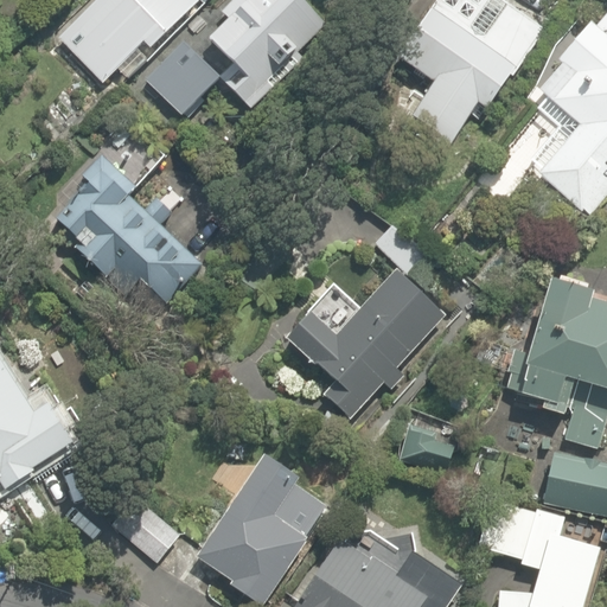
[(151,49),(200,1),(199,0),(96,0),(58,38),(102,83),(117,69),(128,78),(148,59),(138,50),(145,43),(151,49)]
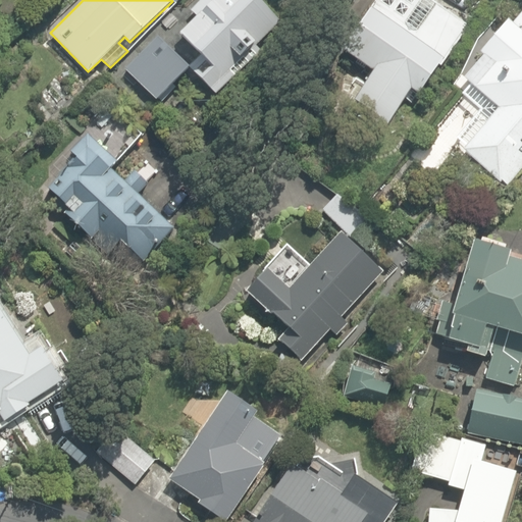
[(469,25),(431,0),(375,0),(341,49),(373,70),(353,101),(388,124),(411,89),(419,94),(469,25)]
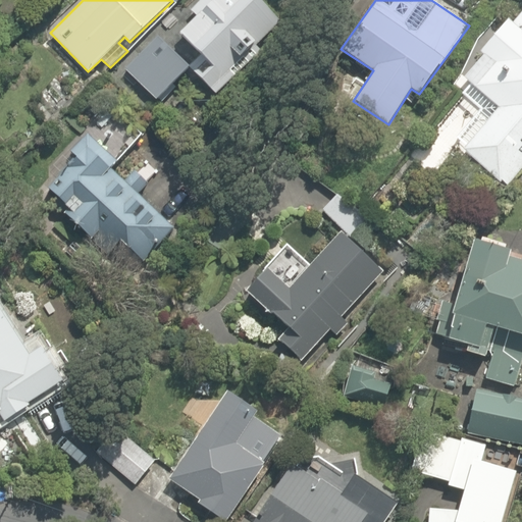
[(521,6),(457,76),(521,126),(521,6)]
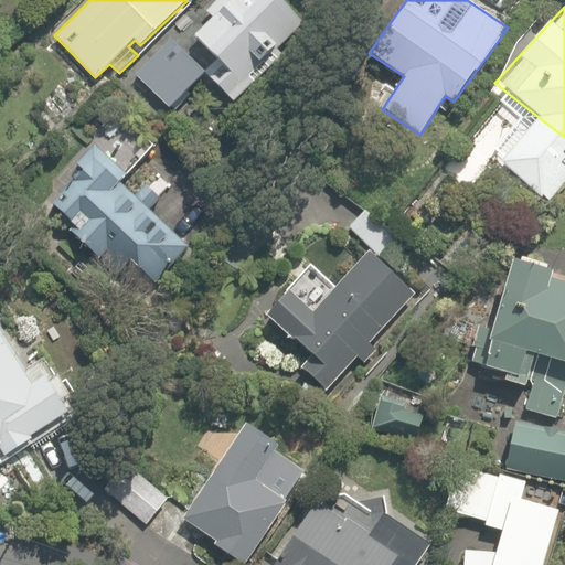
[(132,290),(183,243),(123,178),(156,147),(125,114),(40,193),(132,290)]
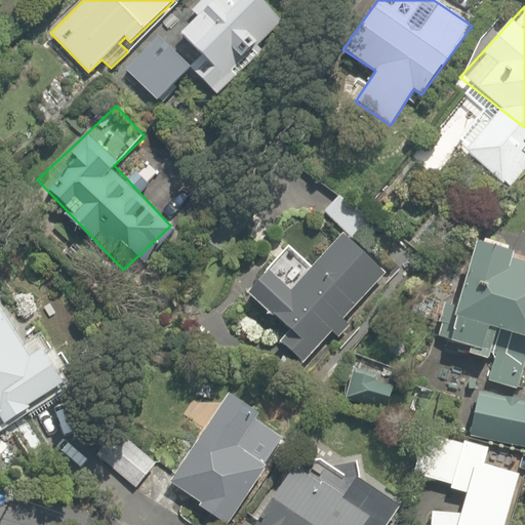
[(382,269),(340,233),(310,271),(294,264),(260,268),(244,298),(287,332),(274,342),(299,366),(382,269)]
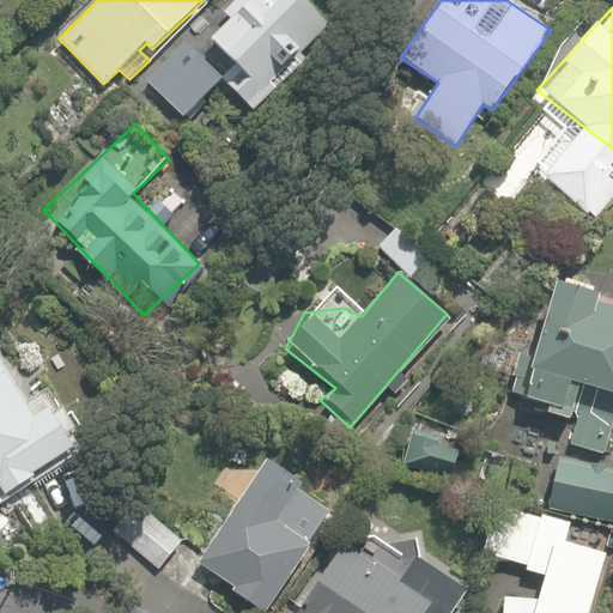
[(612,292),(542,281),(523,398),(545,401),(544,413),(569,417),(570,410),(574,383),(612,388),(612,292)]
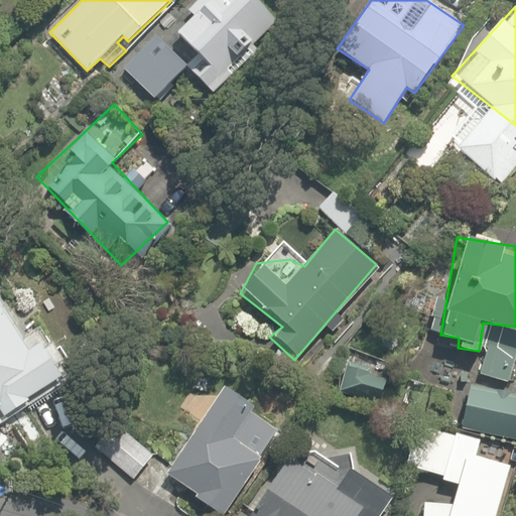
[(0,416),(53,380),(0,293),(0,416)]
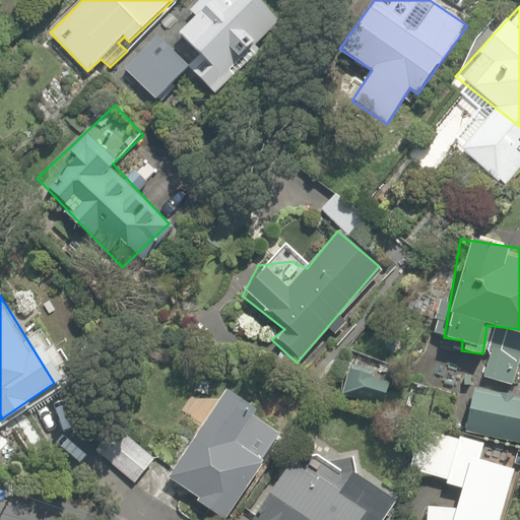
[(473,409),(519,417),(519,393),(515,393),(519,364),(519,348),(485,343),(485,347),(473,409)]
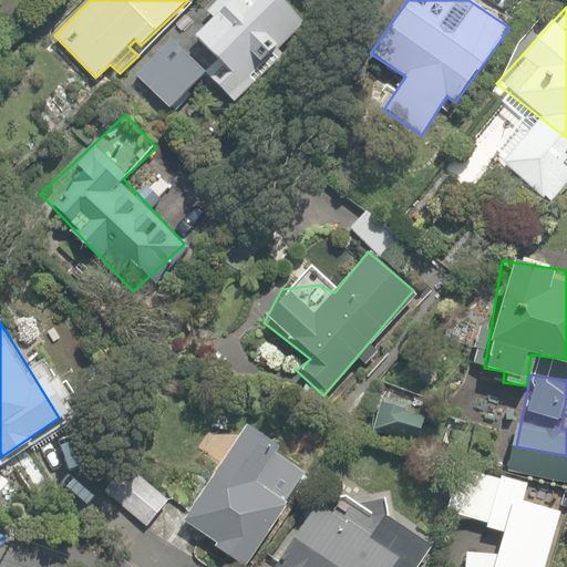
[(239,566),(309,477),(240,424),(169,516),(235,566),(239,566)]
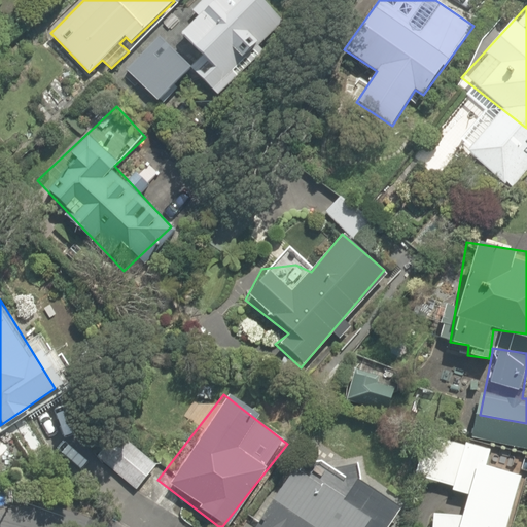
[(426,479),(468,491),(461,513),(431,507),(427,526),(503,526),(519,476),(483,464),(489,447),(441,432),(426,479)]
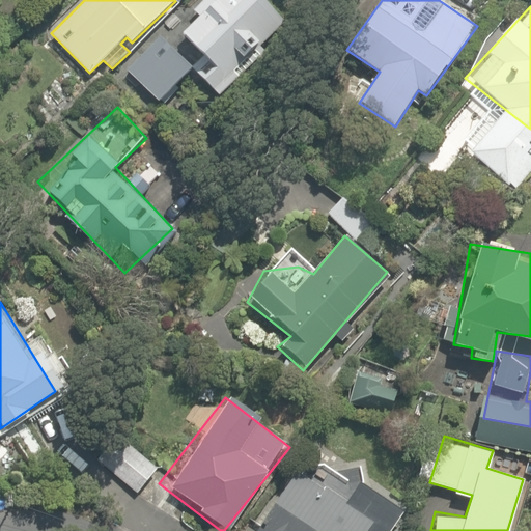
[(156,466),(121,438),(101,464),(135,491),(156,466)]
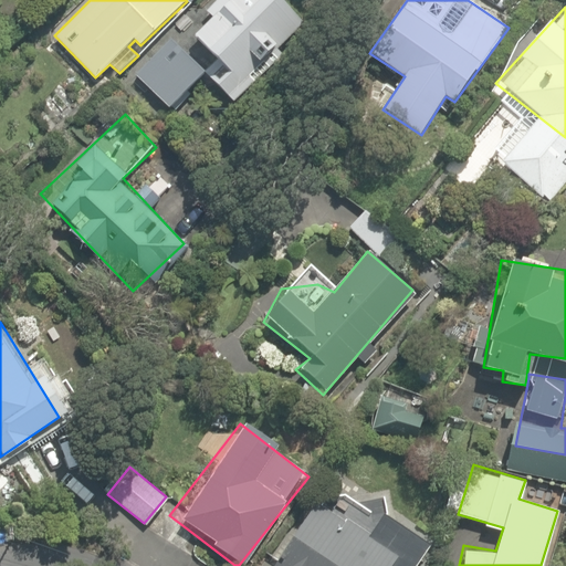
[(274,565),(416,565),(432,544),(399,520),(380,545),(322,503),(274,565)]
